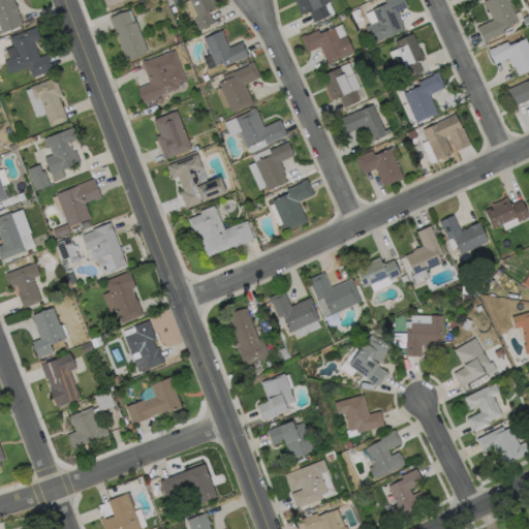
[(23,25),(2,33),(0,28),(0,0),(13,0),(19,13),(19,14),(23,25)]
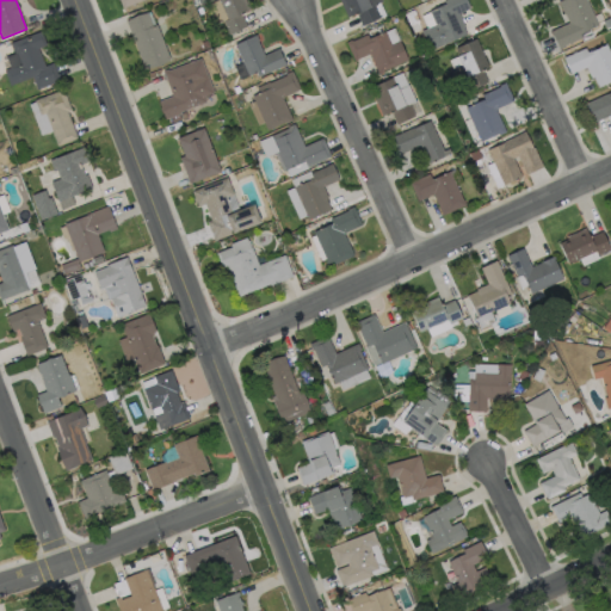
[(146,0),(122,10),(117,0),(146,0)]
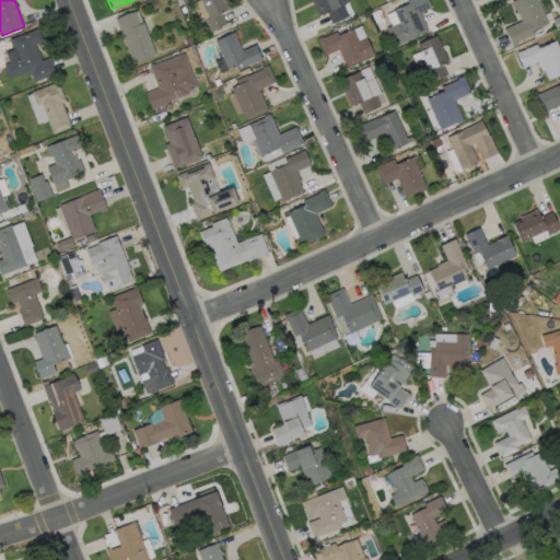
[(224,0),(229,9),(222,12),(226,24),(210,32),(205,20),(209,18),(200,0),(224,0)]
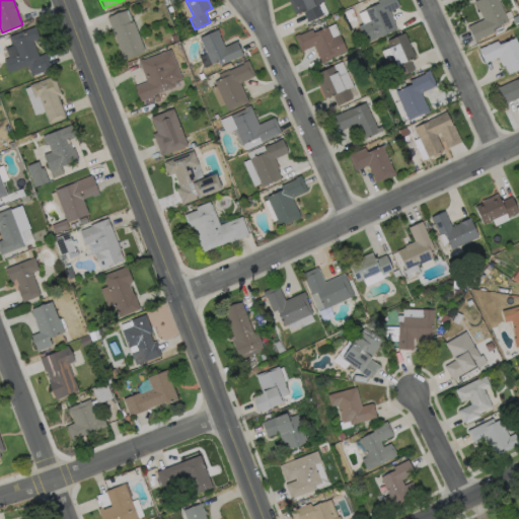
[(324,0),(325,1),(318,4),(323,15),(308,22),(303,11),(296,14),(288,0),(324,0)]
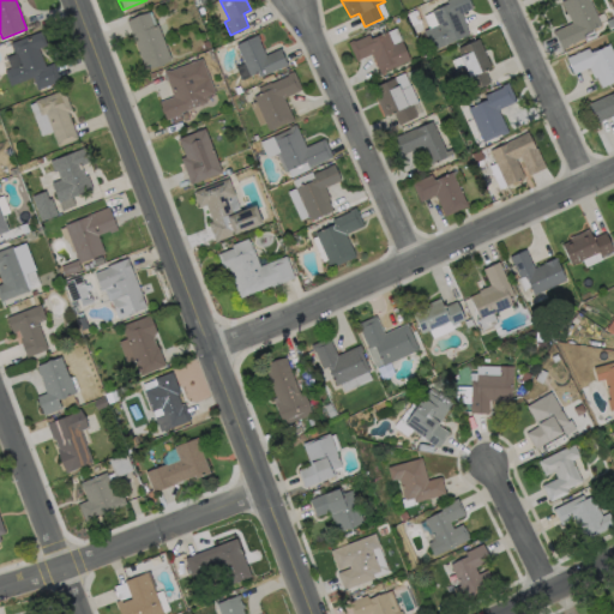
[(469,35),(433,52),(425,31),(438,25),(432,11),(449,4),(446,0),(469,0),(473,8),(462,13),(468,28),(467,28),(469,35)]
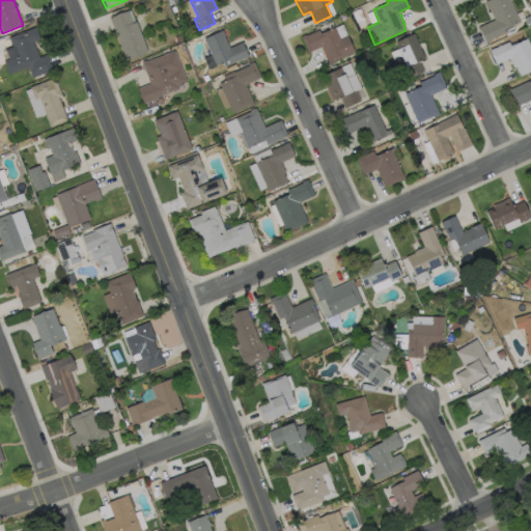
[(490,0),(509,0),(520,22),(504,29),(505,33),(491,39),(491,40),(486,43),(479,27),(495,20),(492,12),(491,12),(485,2),(490,0)]
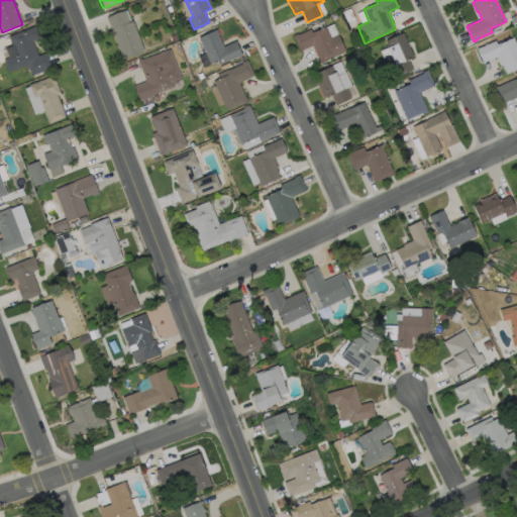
[(355,18),(347,22),(342,12),(350,8),(355,18)]
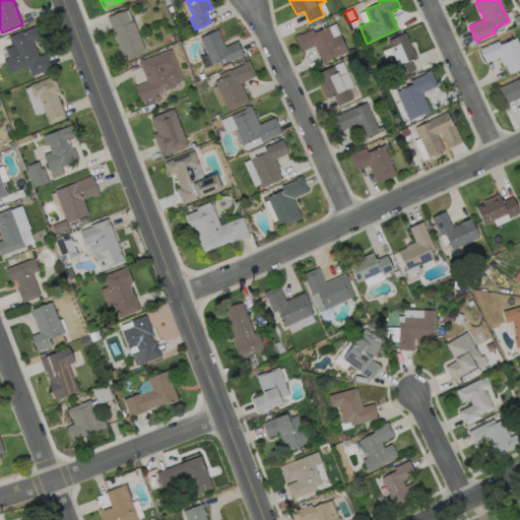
[(126,10),(130,22),(133,20),(145,51),(124,59),(108,17),(126,10)]
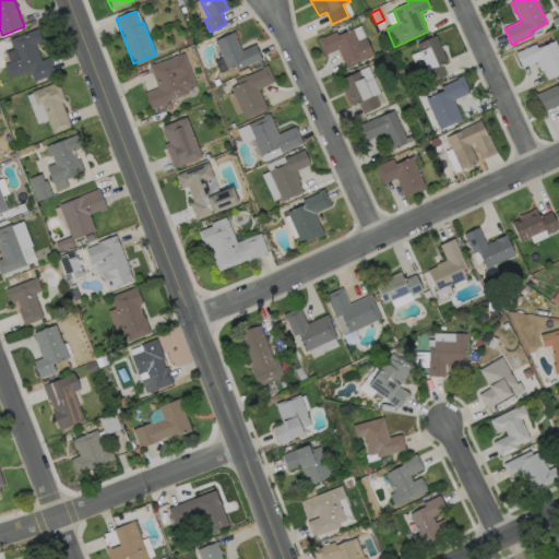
[(353,28),(358,40),(366,37),(373,55),(351,66),(352,67),(347,69),(339,49),(324,56),(318,38),(322,36),(322,38),(336,32),(337,35),(353,28)]
